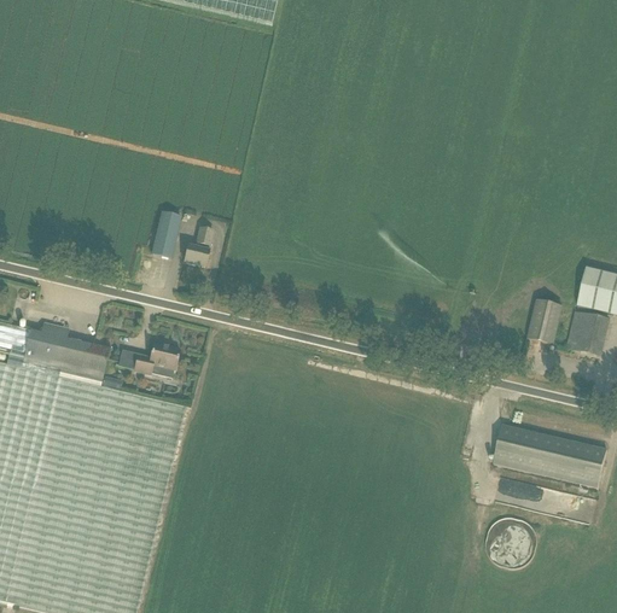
[(172,0),(238,16),(271,23),(275,0),(172,0)]
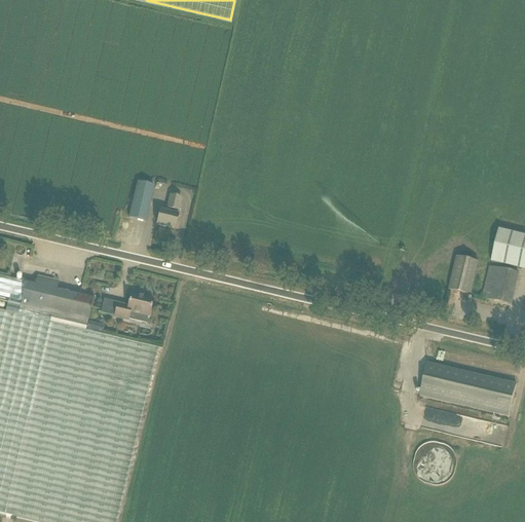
[(133,199),(128,215),(144,219),(153,183),(137,179),(133,199)]
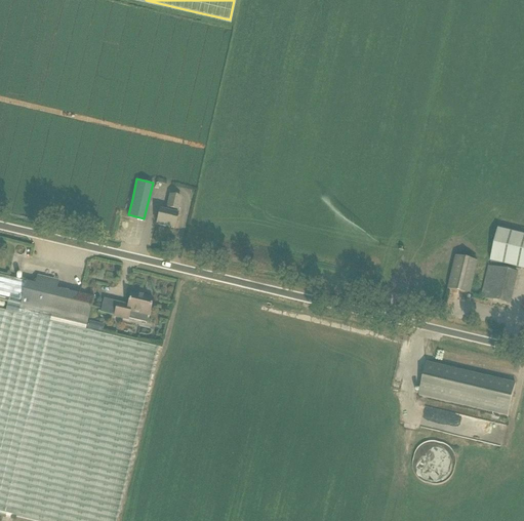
[(156,222),(173,226),(176,212),(175,212),(179,195),(169,193),(165,209),(159,208),(156,222)]
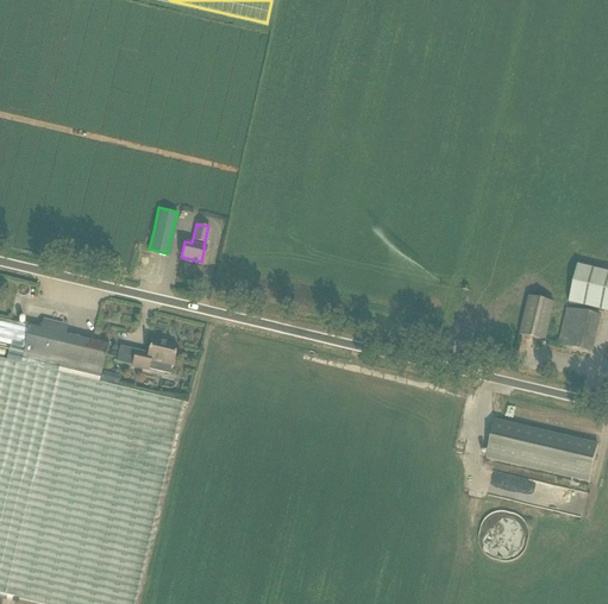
[(568,300),(607,309),(607,270),(576,263),(568,300)]
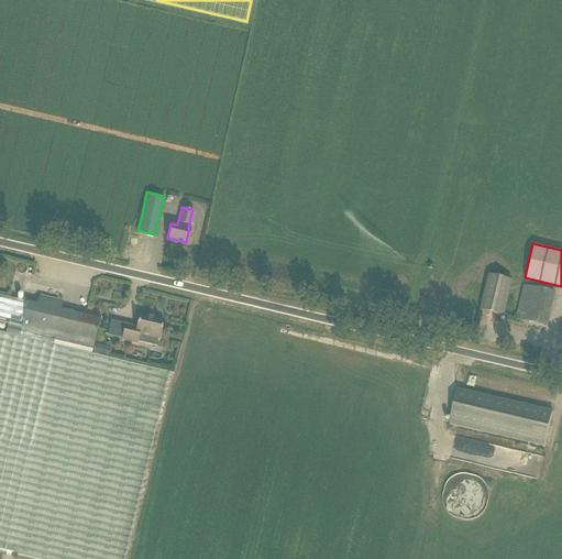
[(15,264),(15,265),(15,266),(17,266),(17,267),(17,269),(18,269),(18,270),(19,270),(20,270),(21,270),(22,270),(23,270),(24,269),(25,267),(25,266),(25,265),(25,264),(25,263),(24,263),(24,262),(23,262),(22,261),(21,261),(20,261),(19,261),(18,262),(17,263),(15,264)]
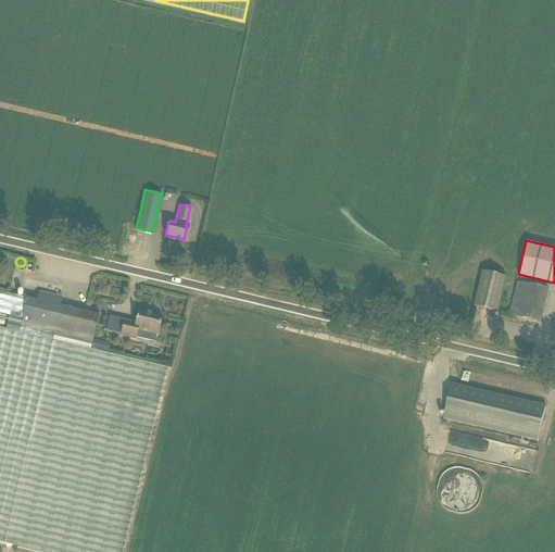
[(474,304),(496,310),(505,275),(482,270),(474,304)]
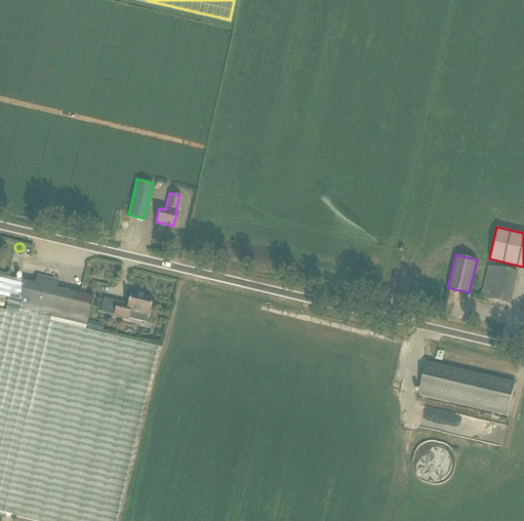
[(512,301),(518,269),(487,263),(481,295),(512,301)]
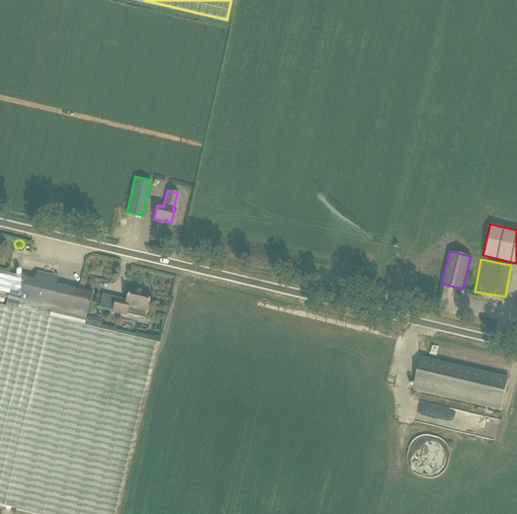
[(0,503),(46,513),(113,513),(155,340),(83,323),(91,291),(55,282),(57,274),(35,269),(33,277),(0,269),(0,289),(7,292),(5,304),(0,302),(0,503)]
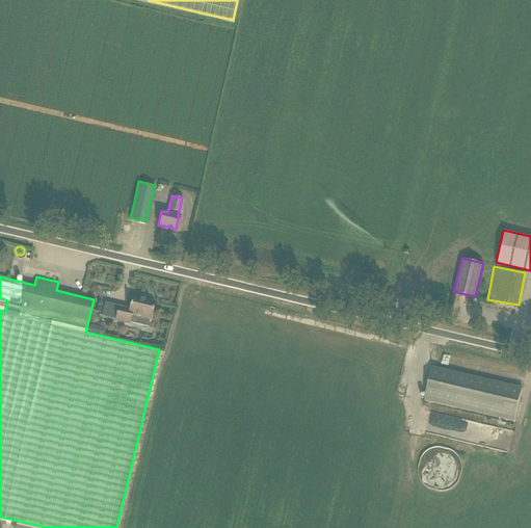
[(117,305),(114,318),(129,321),(129,320),(130,314),(149,318),(150,318),(154,300),(131,295),(129,308),(117,305)]
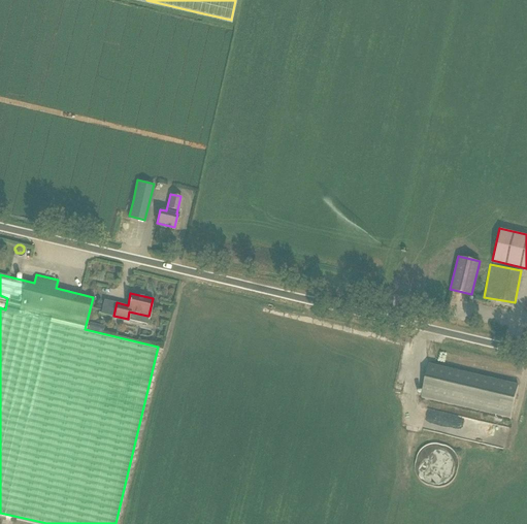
[(89,320),(87,328),(101,331),(103,324),(89,320)]
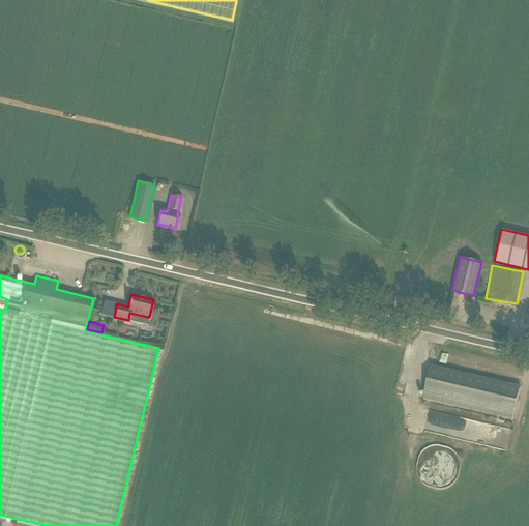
[(430,363),(422,397),(511,417),(520,384),(430,363)]
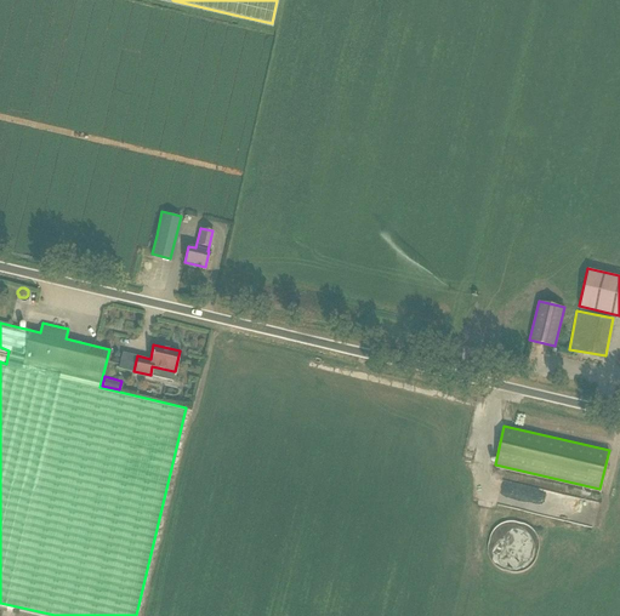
[(488,537),(488,545),(489,553),(494,559),(501,564),(508,566),(517,565),(524,563),(530,557),(534,549),(535,542),(534,534),(530,528),(524,523),(517,519),(510,519),(502,520),(495,524),(490,530),(488,537)]
